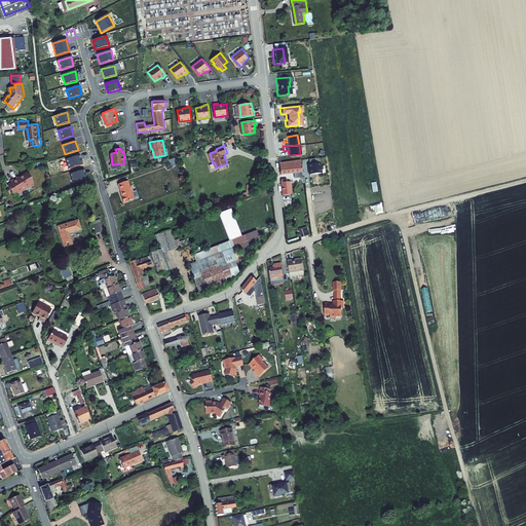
[(66,159),(68,168),(82,164),(79,156),(66,159)]
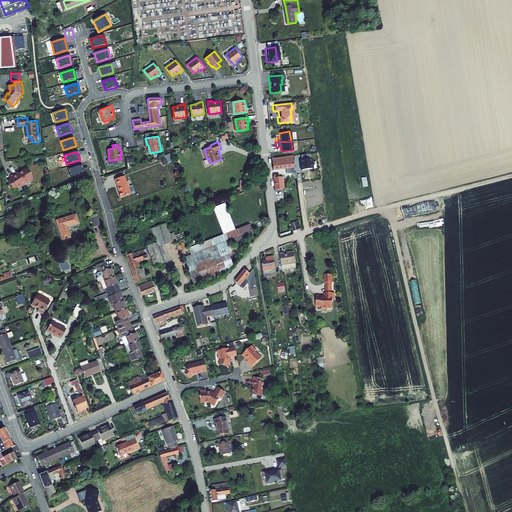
[(294,155),(273,158),(274,168),(287,167),(288,172),(296,171),(294,155)]
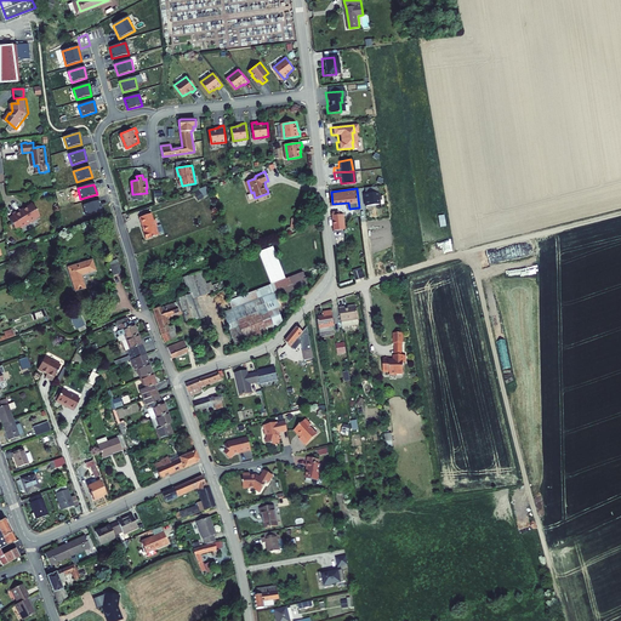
[(379,205),(377,193),(363,194),(364,203),(365,203),(365,206),(379,205)]
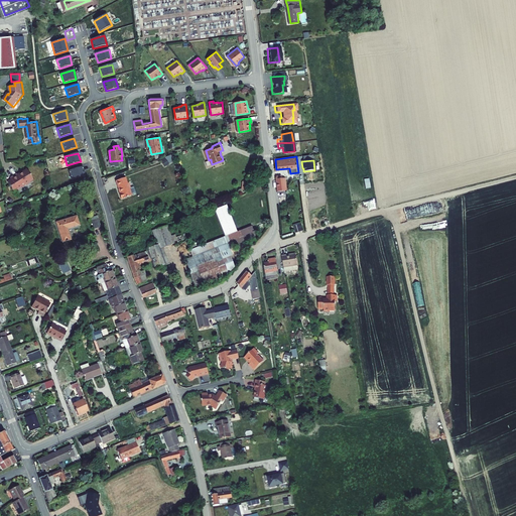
[(69,171),(72,180),(85,176),(81,166),(69,171)]
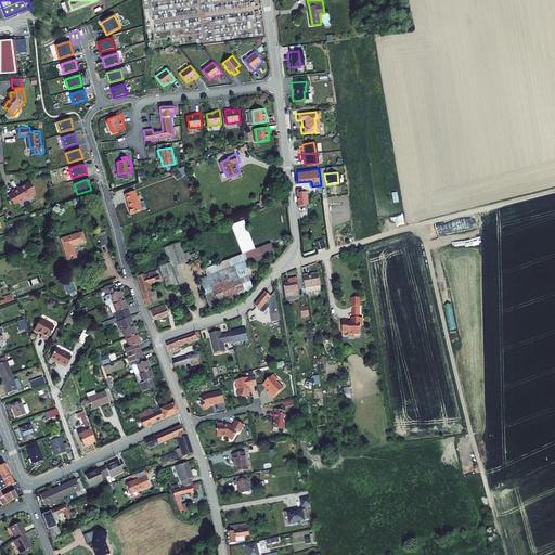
[(13,192),(17,198),(13,202),(15,205),(20,203),(28,197),(29,198),(33,196),(33,195),(37,193),(29,181),(25,184),(24,185),(23,186),(23,185),(20,188),(20,186),(12,191),(13,192)]
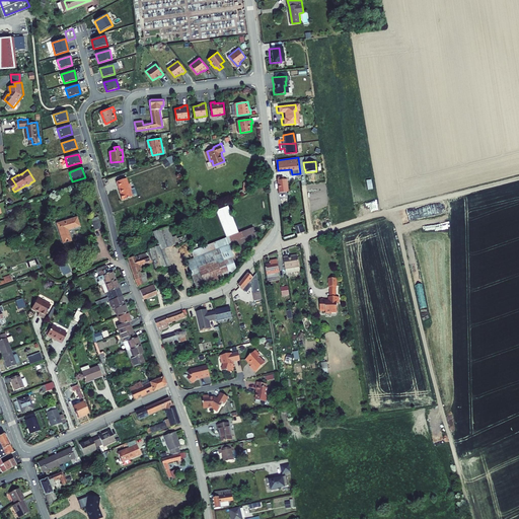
[(284,175),(278,175),(280,192),(288,191),(287,182),(286,182),(286,180),(285,180),(284,177),(284,175)]
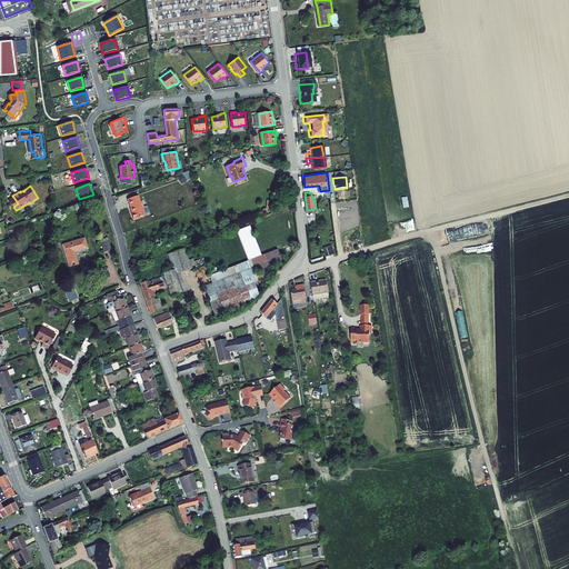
[(142,201),(140,195),(129,199),(133,211),(132,212),(135,219),(147,215),(143,207),(145,207),(143,201),(142,201)]
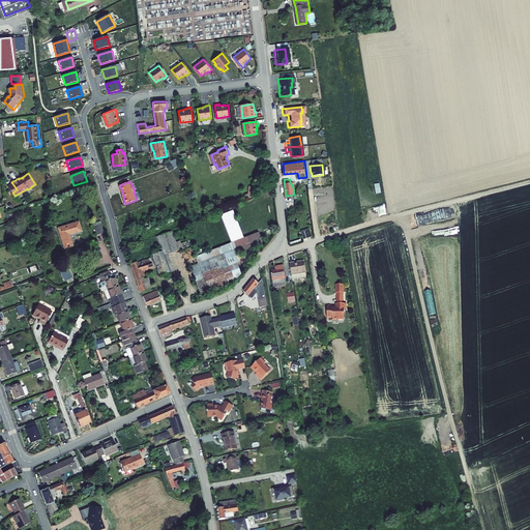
[(101,214),(93,216),(96,225),(104,223),(101,214)]
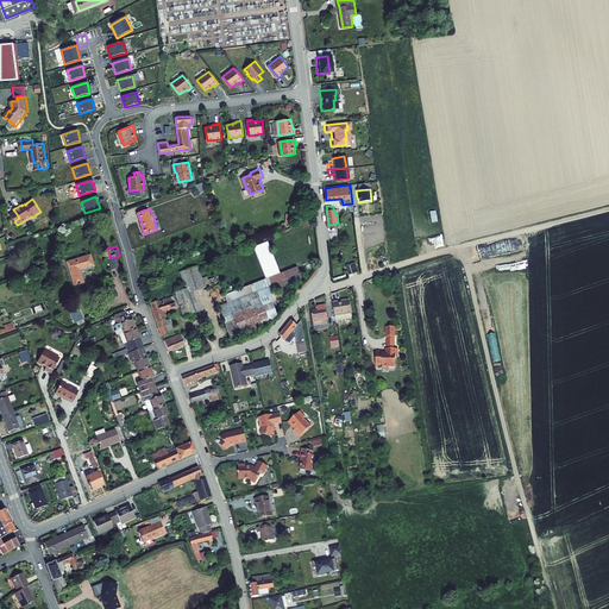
[(92,253),(69,261),(76,283),(86,281),(82,268),(95,263),(92,253)]
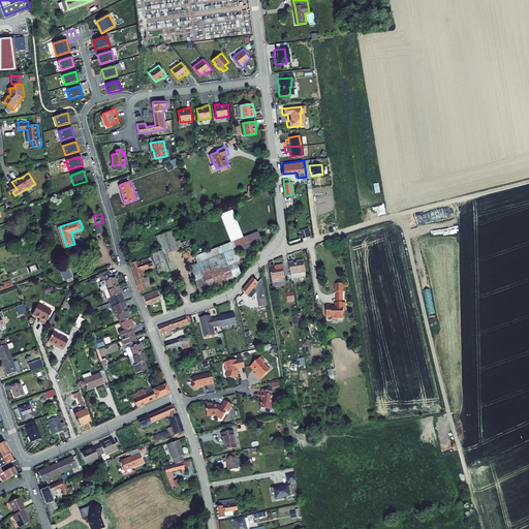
[(309,228),(302,230),(304,238),(311,235),(309,228)]
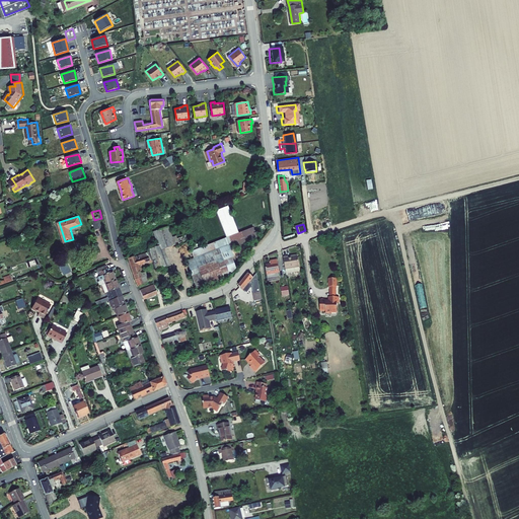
[(187,233),(173,238),(168,225),(154,230),(159,244),(187,234),(187,233)]
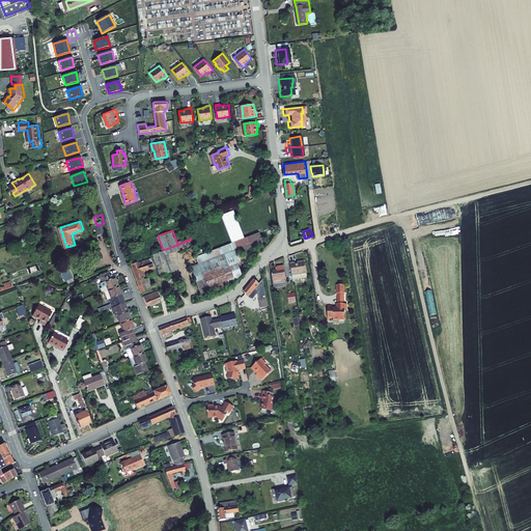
[(234,279),(241,272),(234,256),(241,253),(240,252),(264,243),(260,232),(196,256),(198,263),(191,266),(195,275),(200,274),(212,291),(228,285),(234,279)]
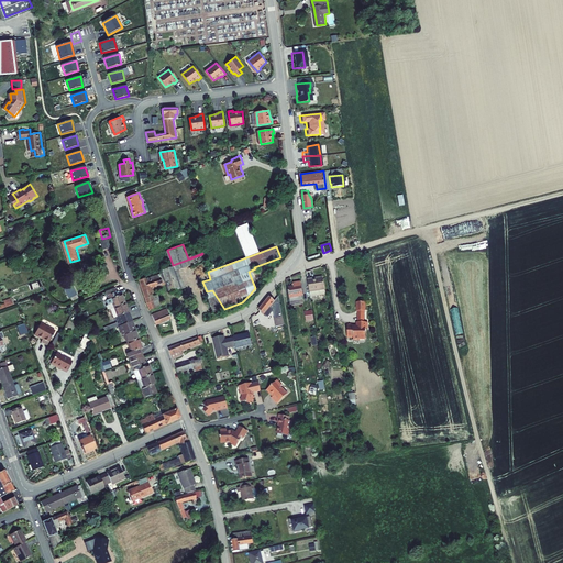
[(170,291),(181,287),(175,269),(190,264),(203,258),(202,254),(173,265),(163,268),(164,274),(162,275),(164,280),(166,279),(170,291)]
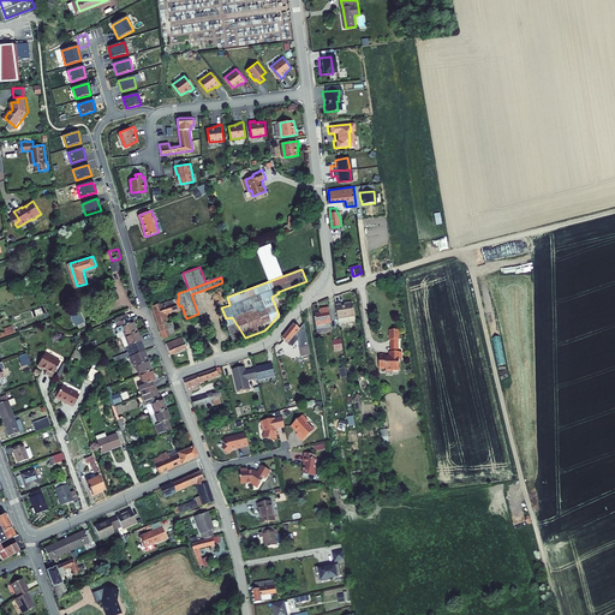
[(160,300),(151,303),(163,338),(169,335),(167,328),(169,327),(167,322),(163,312),(179,306),(177,300),(161,305),(160,300)]
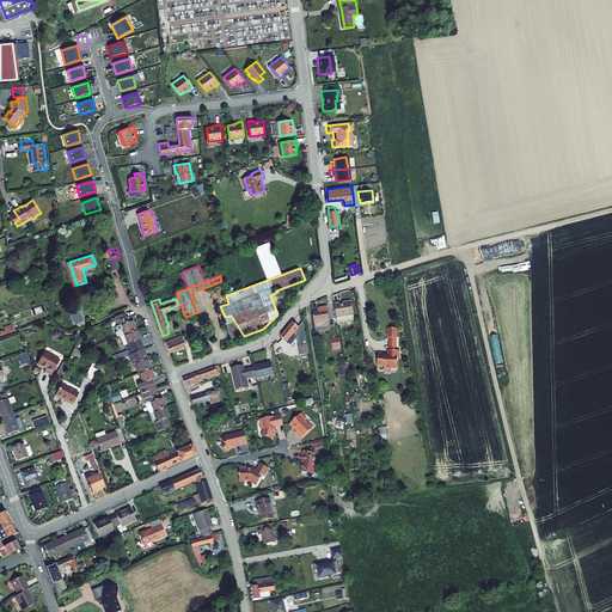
[(336,301),(340,320),(356,318),(353,300),(343,303),(343,300),(336,301)]
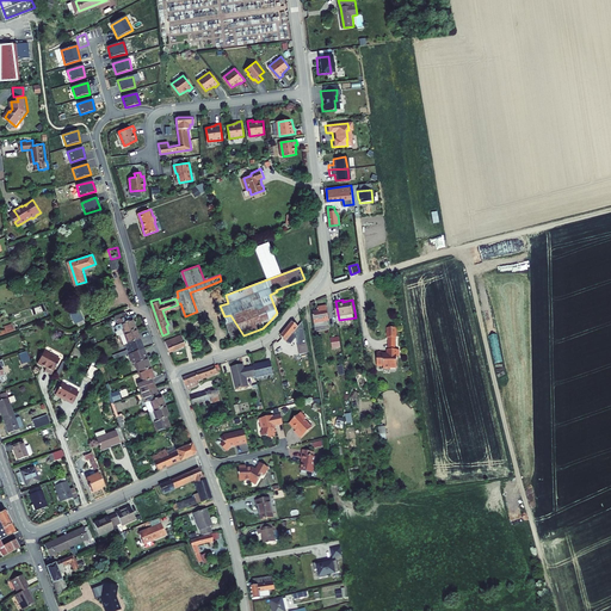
[(328,320),(331,320),(328,304),(320,306),(321,310),(314,310),(316,322),(328,320)]
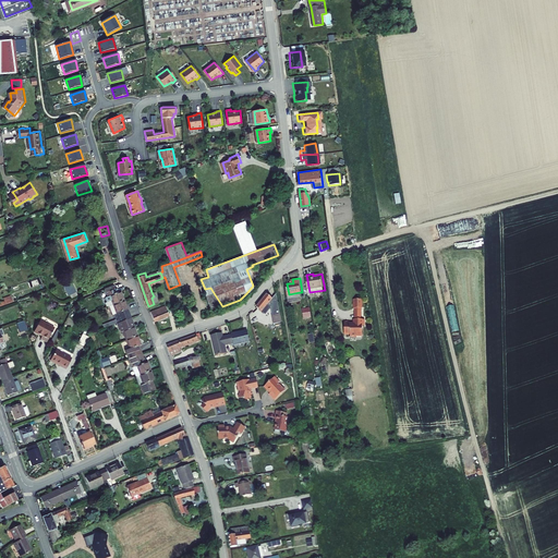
[(74,281),(67,284),(71,295),(79,292),(74,281)]
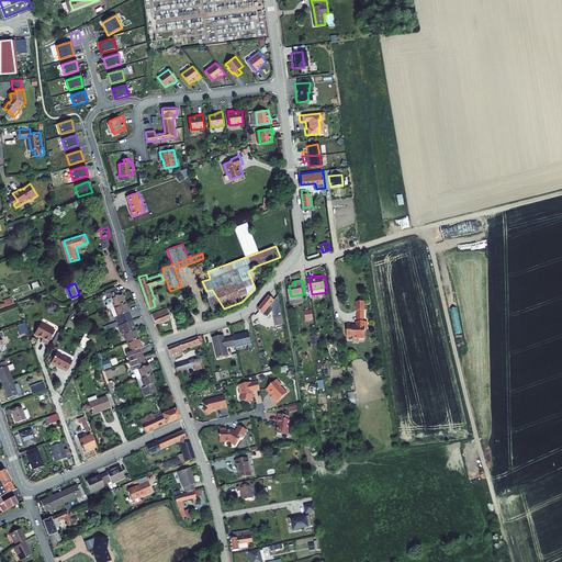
[(117,290),(109,293),(110,298),(108,298),(110,302),(109,303),(111,307),(126,302),(123,292),(121,293),(120,290),(117,290)]
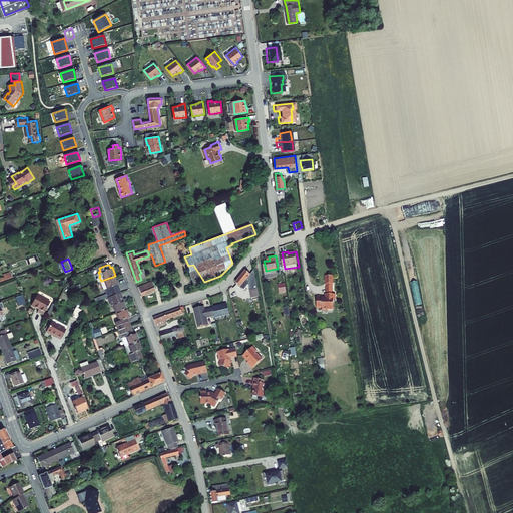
[(195,286),(204,282),(193,265),(188,266),(195,286)]
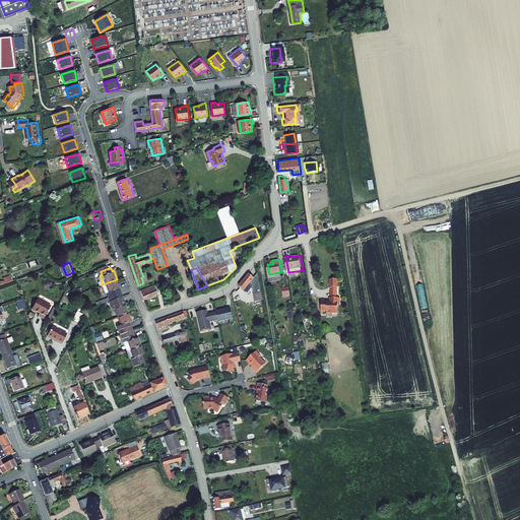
[(0,283),(15,278),(14,273),(10,275),(8,270),(0,272),(0,283)]
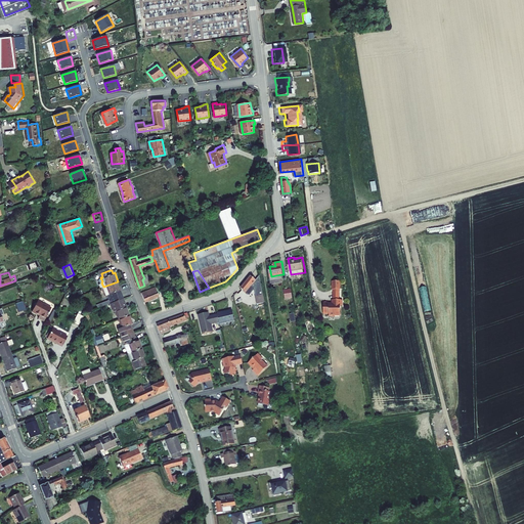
[(144,286),(151,282),(147,272),(142,274),(144,278),(142,279),(144,286)]
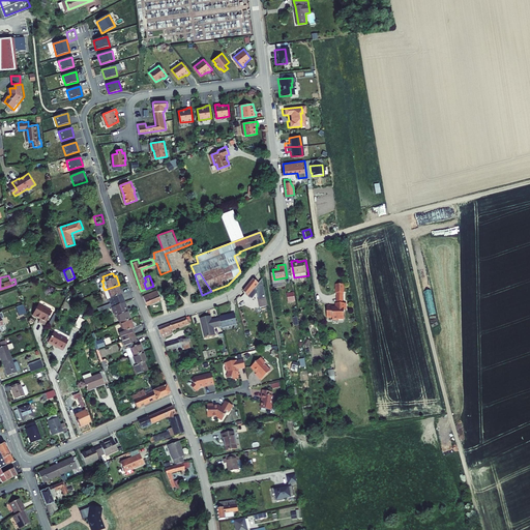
[(252,298),(257,291),(258,292),(260,298),(259,299),(260,306),(268,305),(263,277),(259,283),(248,296),(252,298)]
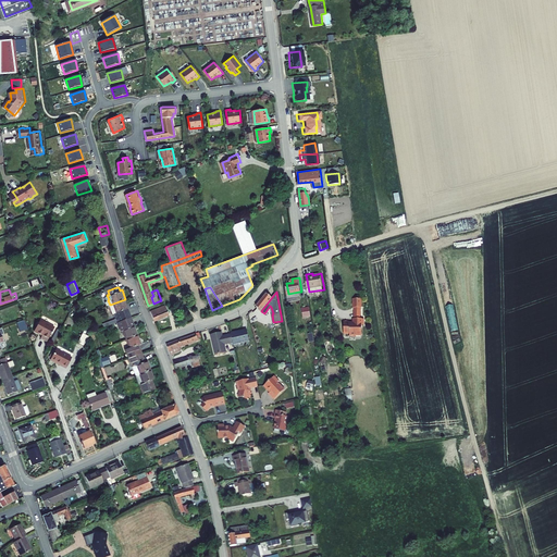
[(272,297),(267,293),(256,306),(261,311),(272,297)]
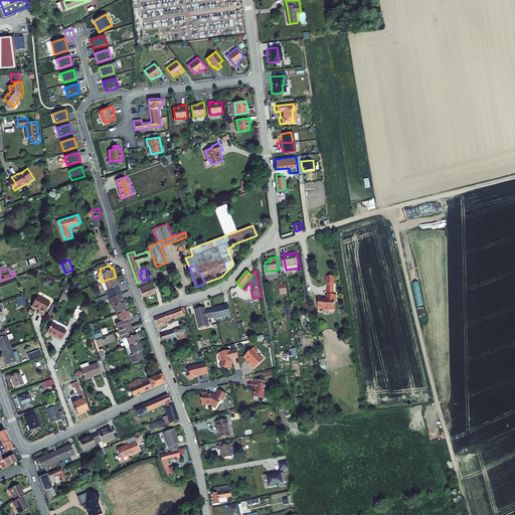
[(119,285),(116,277),(102,282),(105,290),(107,289),(110,297),(121,294),(118,285),(119,285)]
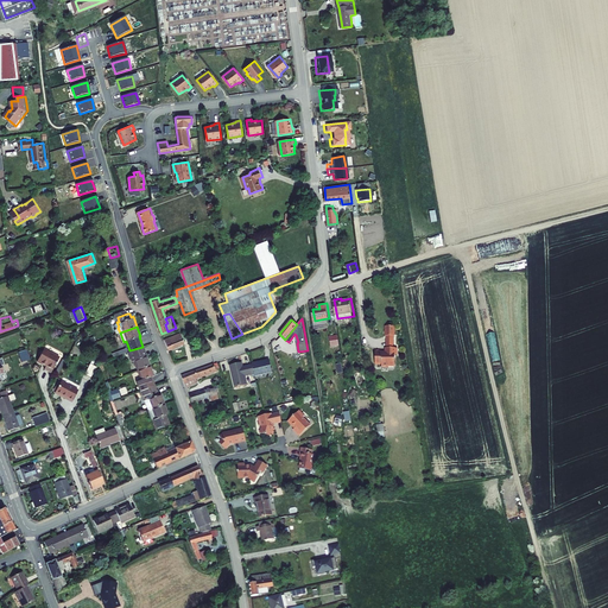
[(181,331),(165,337),(169,348),(184,342),(181,331)]
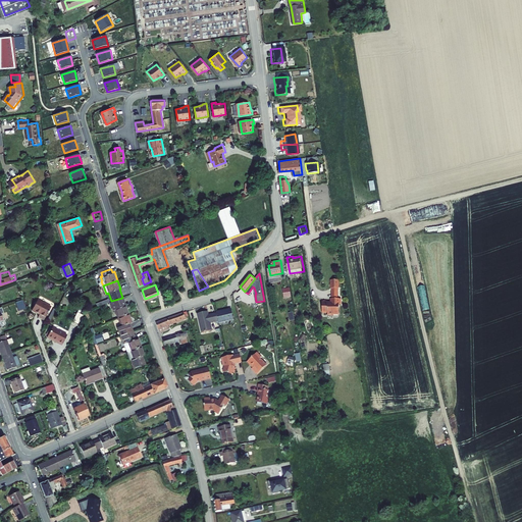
[(122,297),(122,298),(111,301),(113,307),(115,310),(117,310),(119,317),(131,313),(127,305),(125,305),(122,297)]
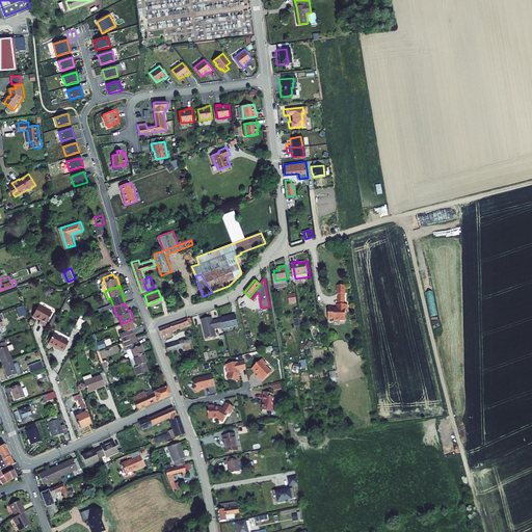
[(38,308),(35,313),(43,317),(42,320),(47,323),(55,310),(45,303),(44,304),(41,303),(38,303),(37,306),(38,308)]
